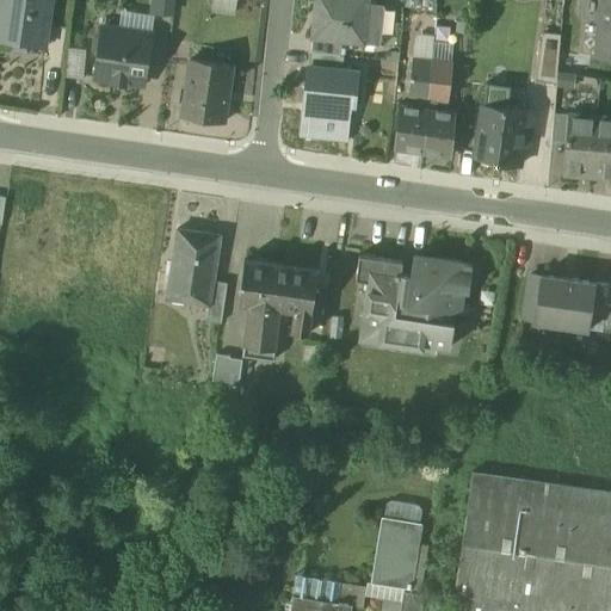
[(50,0),(1,0),(17,2),(12,42),(44,47),(50,0)]
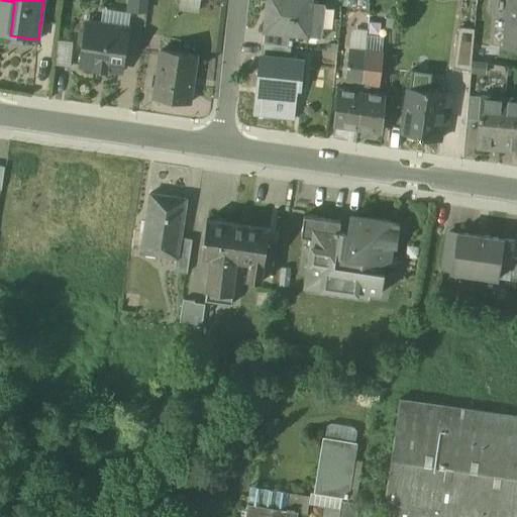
[(124,0),(123,8),(143,10),(144,0),(124,0)]
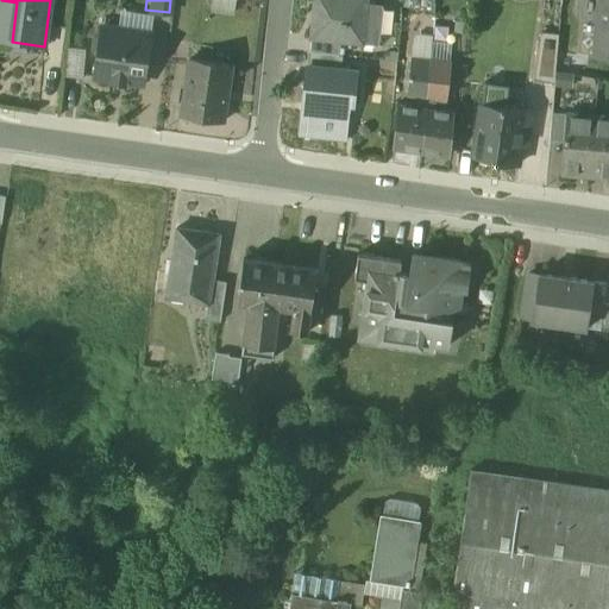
[(366,0),(314,0),(314,11),(324,12),(324,19),(316,18),(314,37),(314,38),(340,41),(380,45),(381,43),(378,43),(380,33),(383,5),(366,2),(366,0)]
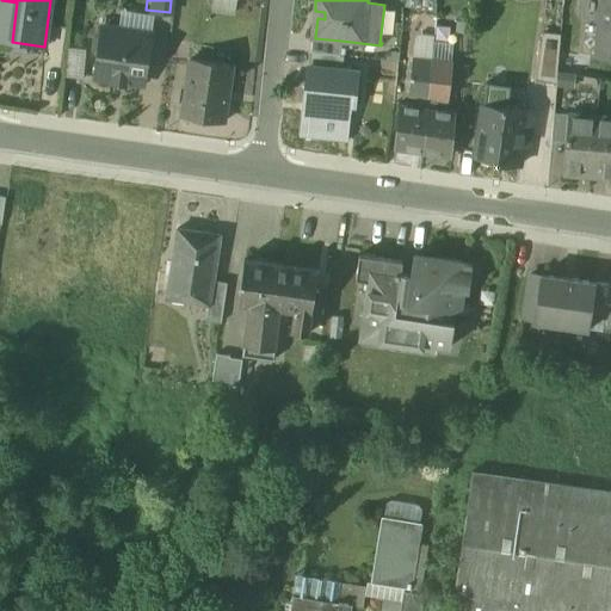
[(563,0),(536,0),(536,13),(547,14),(547,11),(562,12),(563,0)]
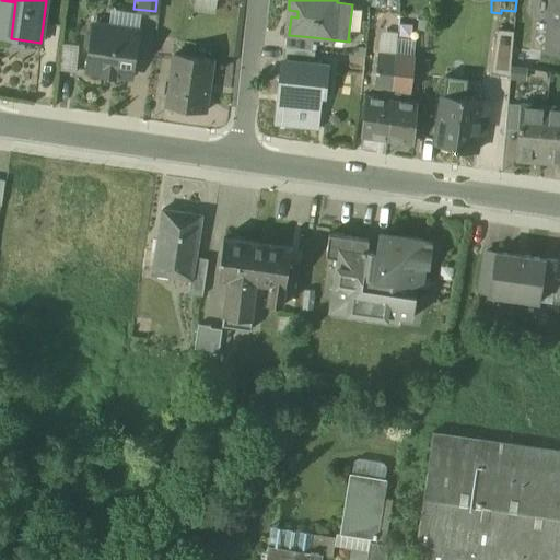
[(559,0),(549,0),(545,51),(559,53),(559,0)]
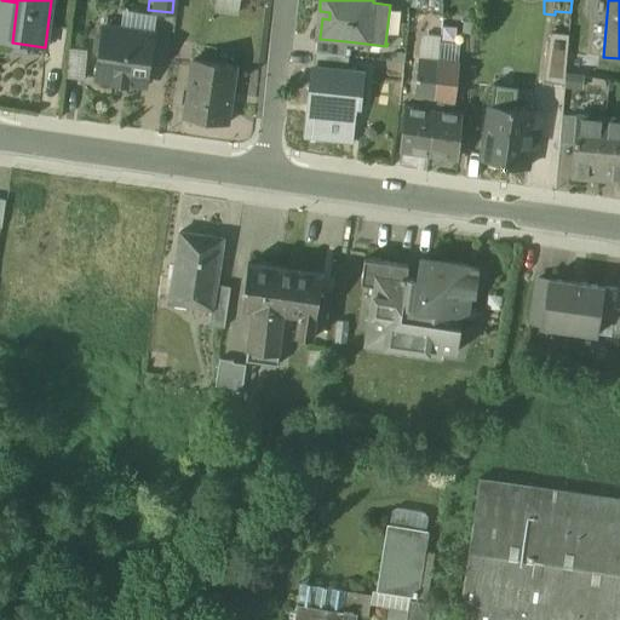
[(570,12),(555,11),(555,15),(552,34),(569,35),(570,12)]
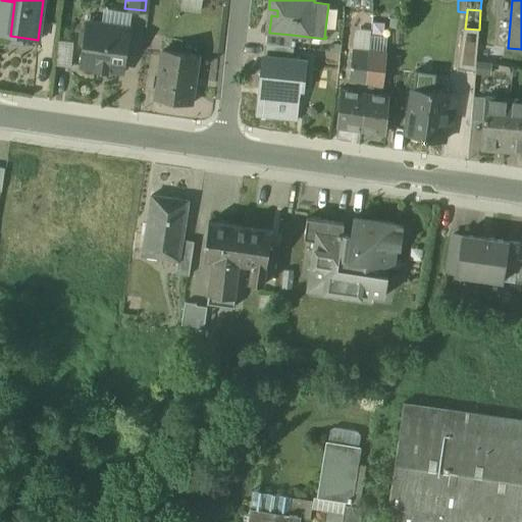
[(390,14),(373,13),(370,42),(388,43),(390,14)]
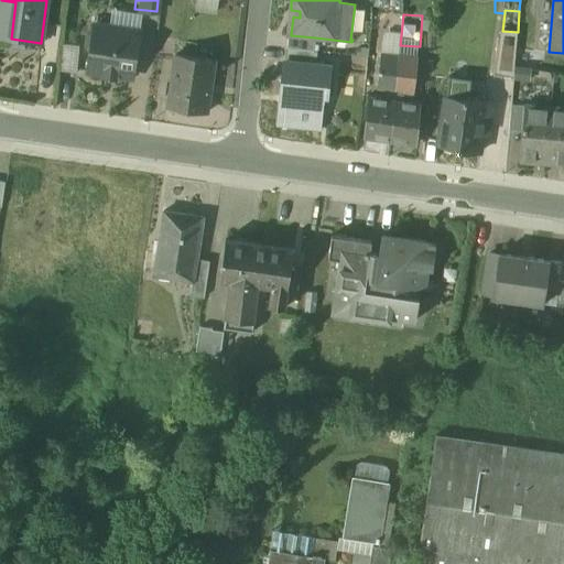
[(140,32),(94,25),(94,29),(88,33),(86,45),(90,51),(87,71),(104,73),(104,75),(116,77),(116,75),(132,77),(140,32)]
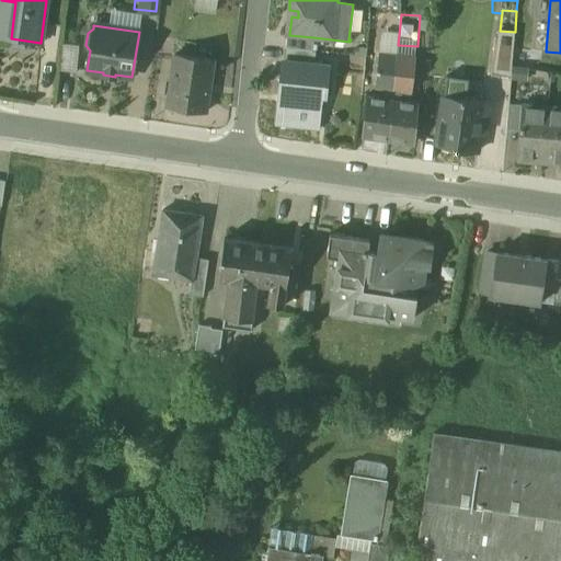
[(515,32),(500,31),(493,77),(511,79),(515,32)]
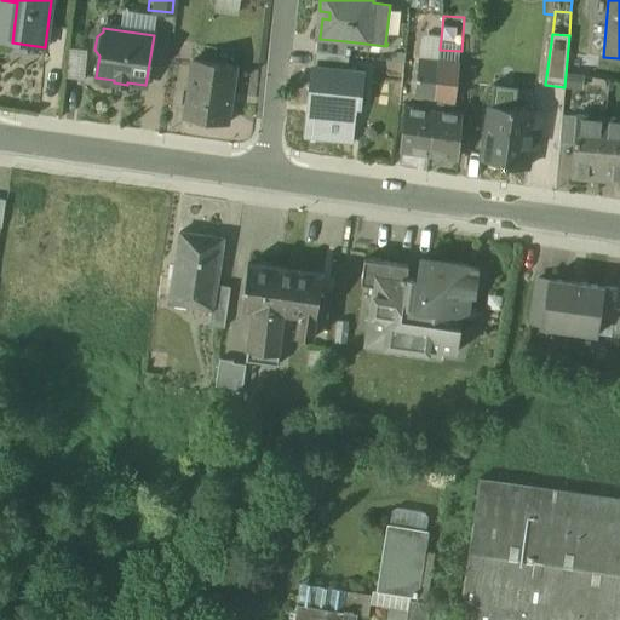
[(346,41),(320,39),(320,38),(316,36),(315,52),(345,56),(346,41)]
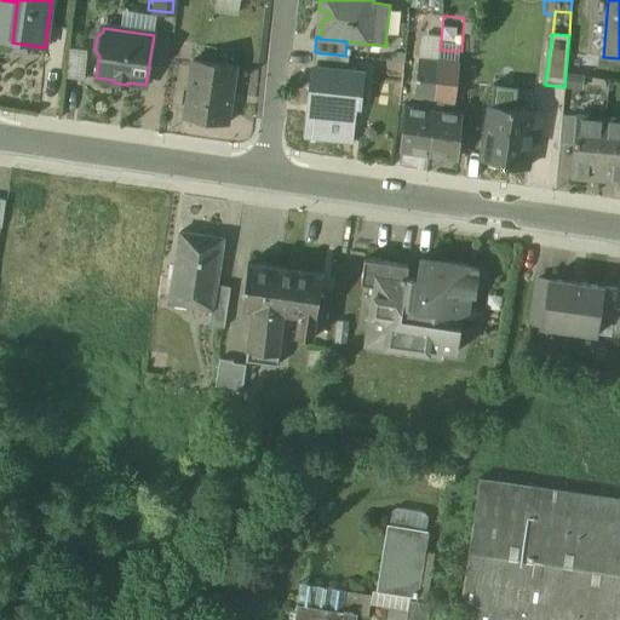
[(345,56),(315,52),(314,69),(348,72),(349,56),(345,56)]
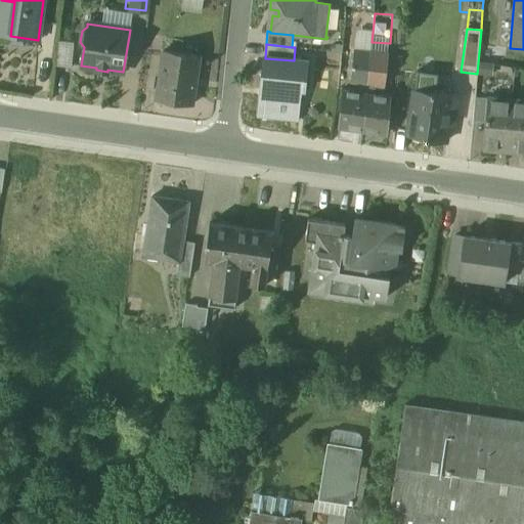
[(359,92),(344,90),(339,126),(363,130),(370,51),(356,50),(352,83),(360,84),(359,92)]
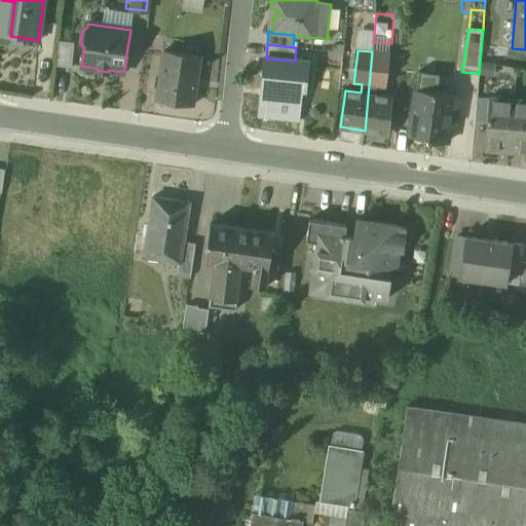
[(199,57),(163,51),(156,100),(192,105),(199,57)]
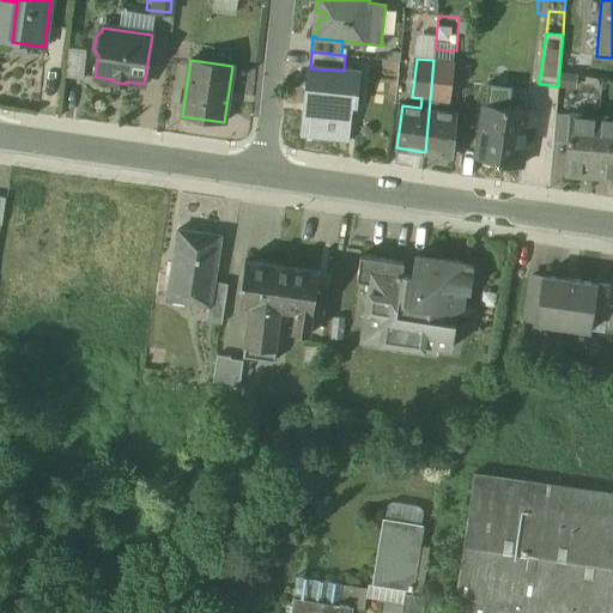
[(455,64),(434,60),(425,152),(453,156),(457,113),(438,110),(439,101),(450,102),(455,64)]
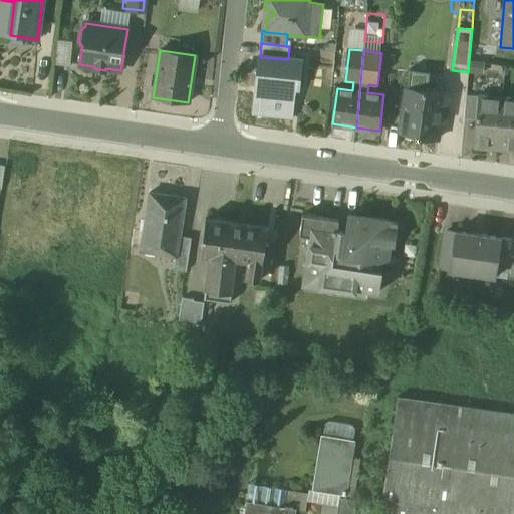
[(288,59),(260,57),(254,112),(286,116),(287,98),(293,99),(294,87),(297,87),(300,61),(288,59)]
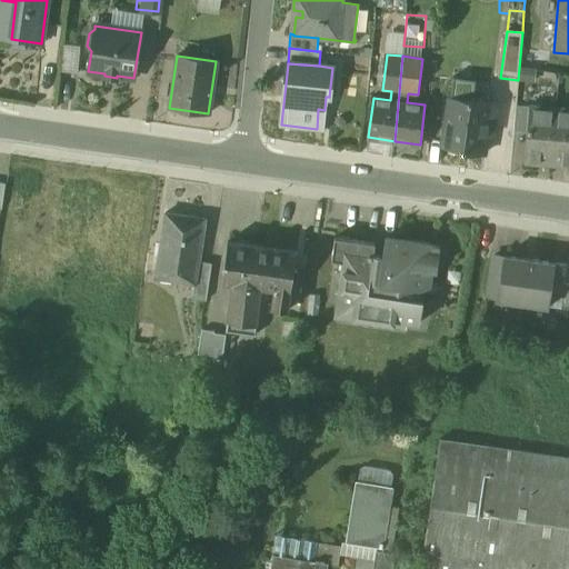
[(472,85),(452,82),(442,147),(460,149),(460,150),(483,155),(489,121),(493,121),(496,103),(470,99),(472,85)]
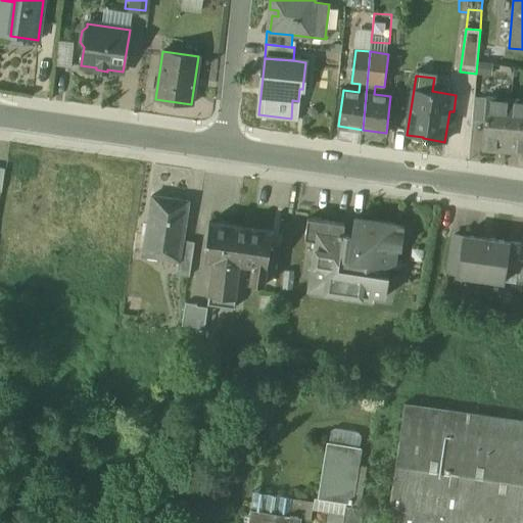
[(486,97),(474,97),(472,121),(484,122),(486,97)]
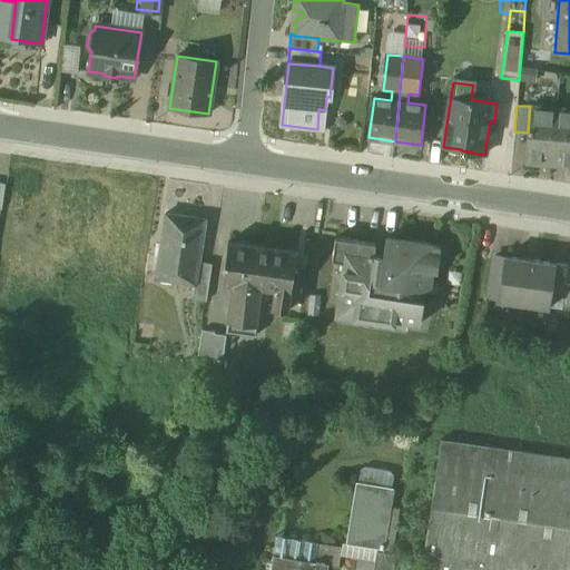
[(557,109),(530,106),(528,133),(526,161),(539,163),(539,160),(551,160),(551,164),(552,164),(557,109)]
